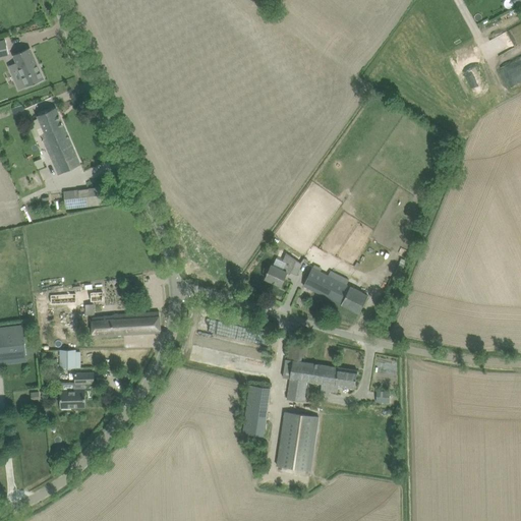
[(29,45),(26,38),(15,41),(17,46),(17,48),(26,45),(29,45)]
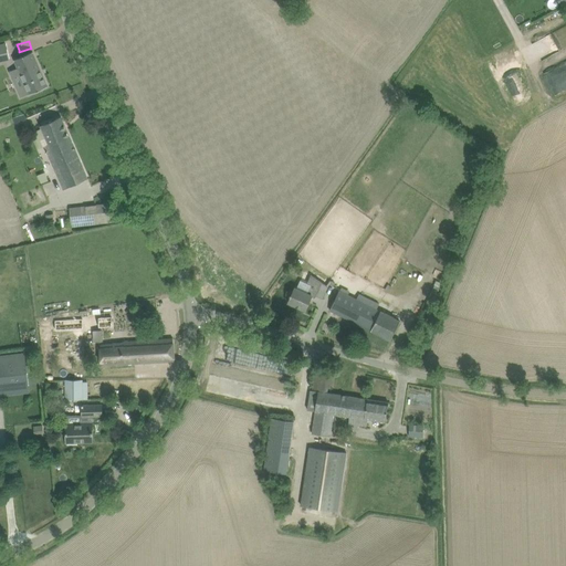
[(32,52),(14,60),(20,73),(18,74),(23,86),(25,85),(29,94),(48,86),(32,52)]
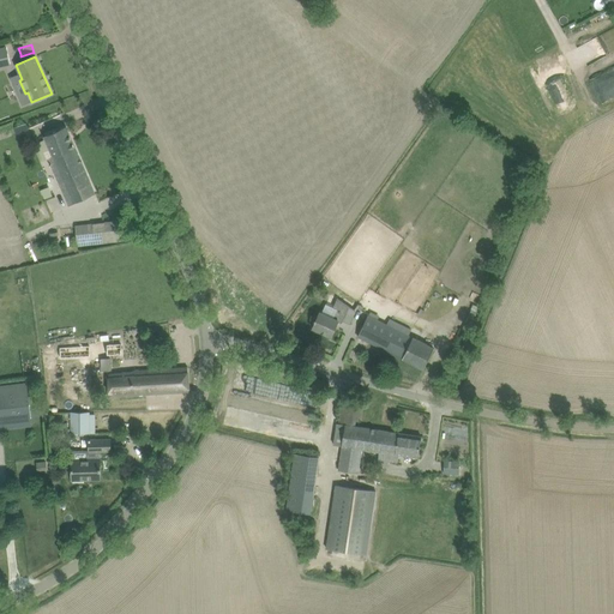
[(26,124),(14,127),(16,133),(28,130),(26,124)]
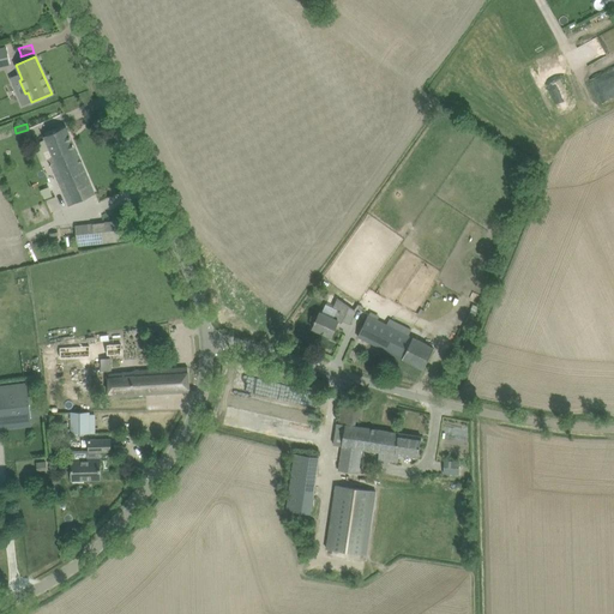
[(66,126),(55,131),(43,136),(52,156),(47,158),(67,205),(95,193),(66,126)]
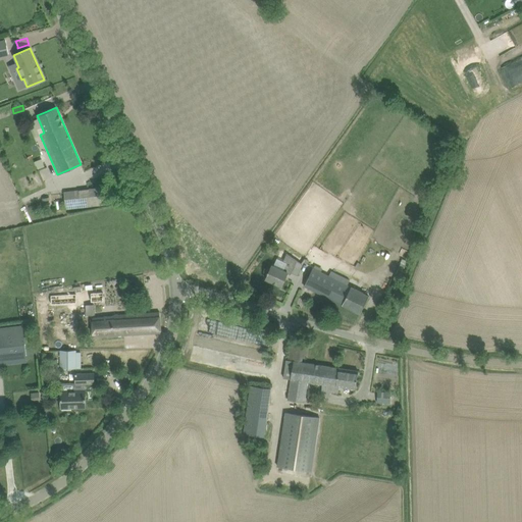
[(107,188),(98,189),(64,193),(66,209),(109,204),(107,188)]
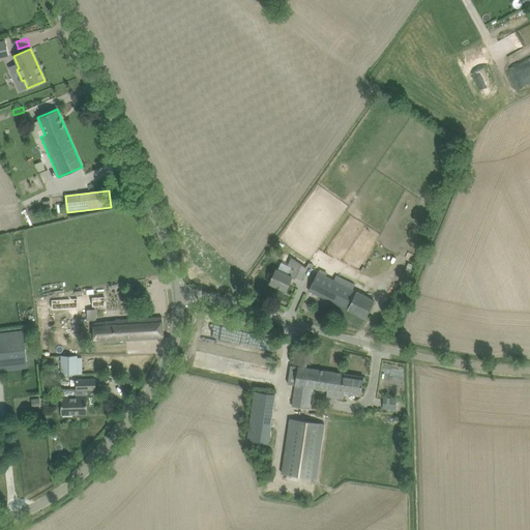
[(301,265),(291,258),(288,265),(292,266),(288,274),(276,269),(270,284),(286,290),(292,277),(295,278),(301,265)]
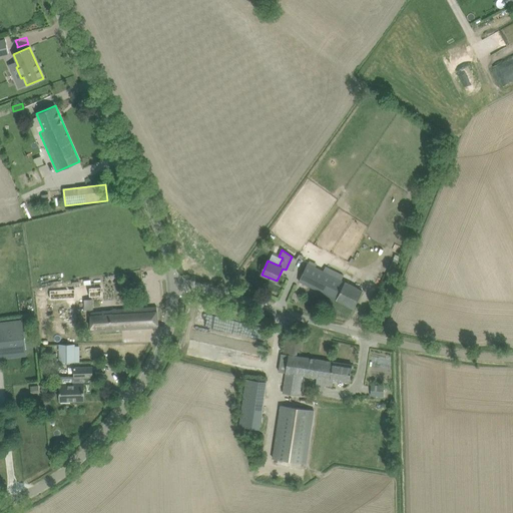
[(298,282),(304,285),(353,309),(362,291),(341,281),(344,276),(326,267),(323,272),(307,264),(298,282)]
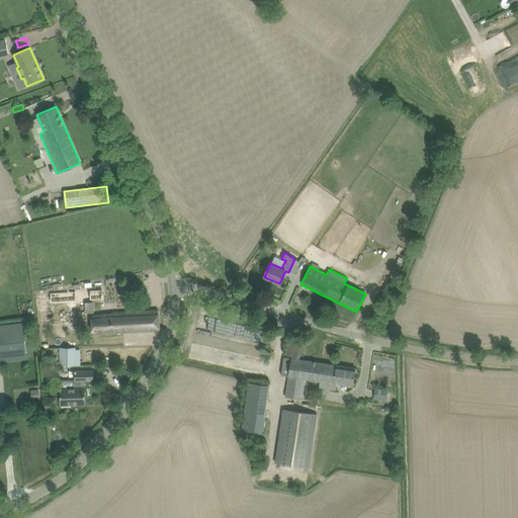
[(77,303),(77,293),(52,294),(53,304),(77,303)]
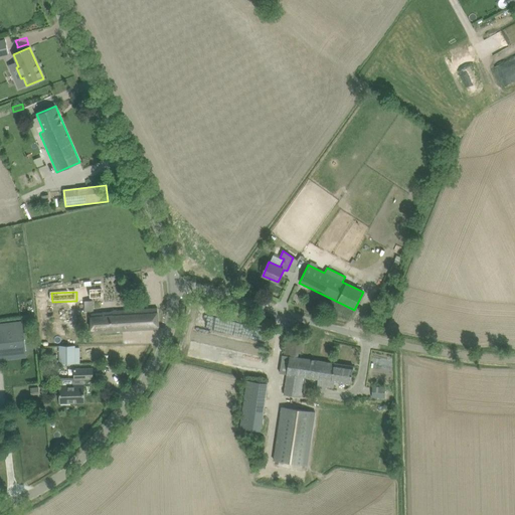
[(157,308),(124,310),(113,310),(113,313),(92,314),(93,332),(159,328),(157,308)]
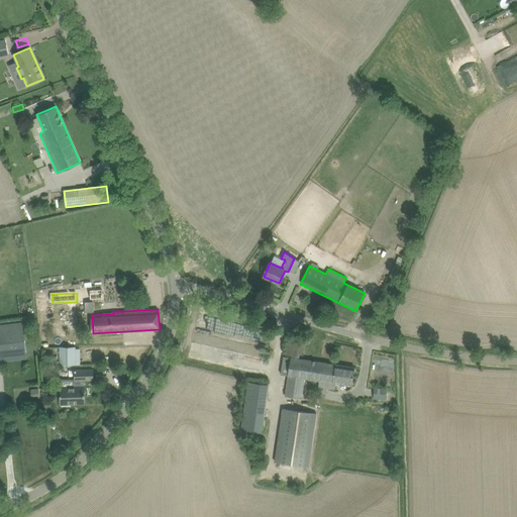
[(26,358),(22,323),(0,325),(0,354),(1,362),(26,358)]
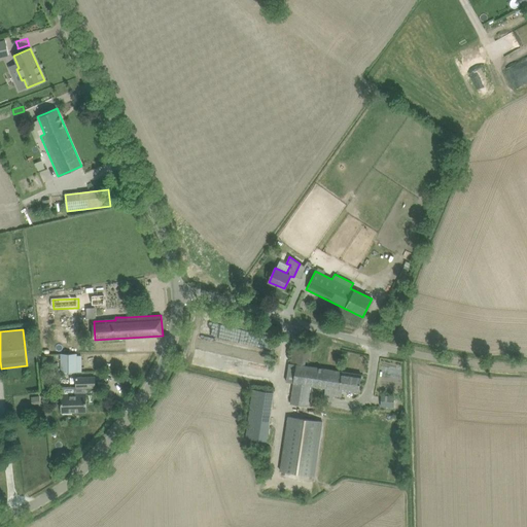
[(60,353),(60,369),(61,372),(81,372),(81,364),(81,355),(77,355),(77,353),(60,353)]
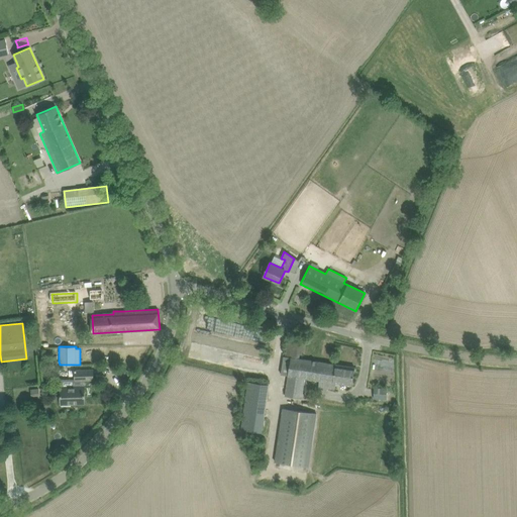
[(216,363),(218,353),(194,349),(192,358),(216,363)]
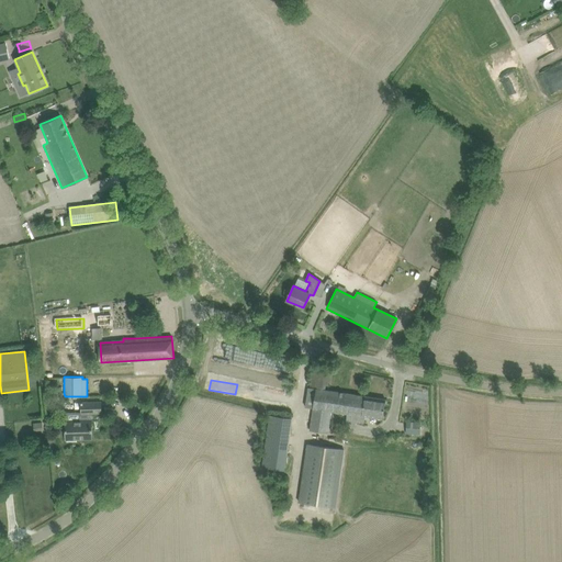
[(292,407),(295,393),(243,382),(239,396),(292,407)]
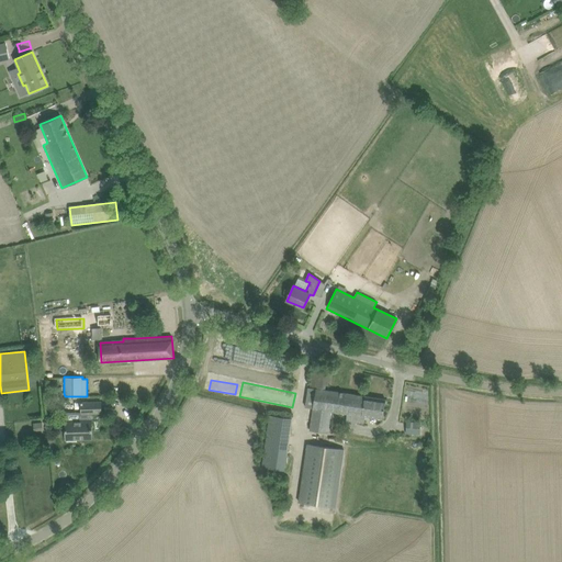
[(383,418),(384,411),(385,400),(308,388),(305,406),(313,407),(310,430),(328,434),(332,411),(348,413),(347,420),(363,423),(364,416),(383,418)]
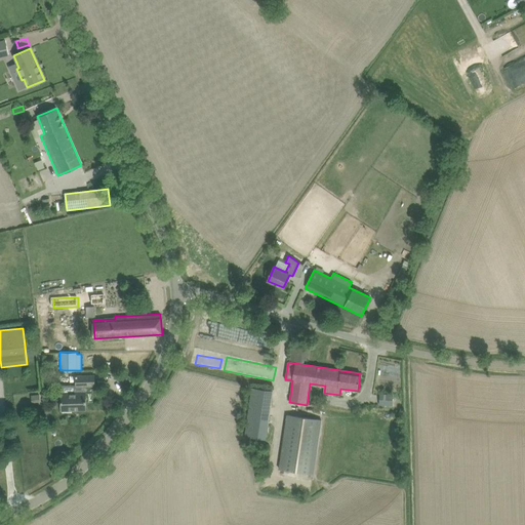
[(77,393),(71,393),(61,393),(61,410),(86,410),(85,387),(94,386),(94,375),(77,376),(77,393)]
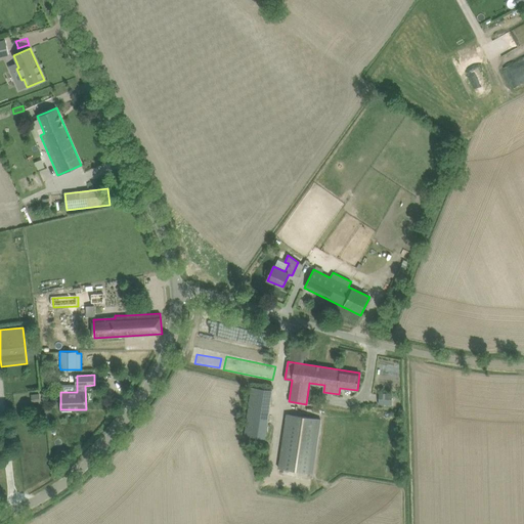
[(245,436),(265,439),(272,390),(252,387),(245,436)]
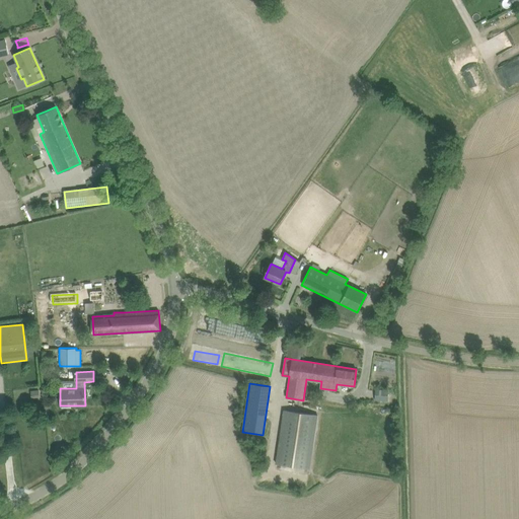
[(375,390),(374,400),(387,401),(388,391),(375,390)]
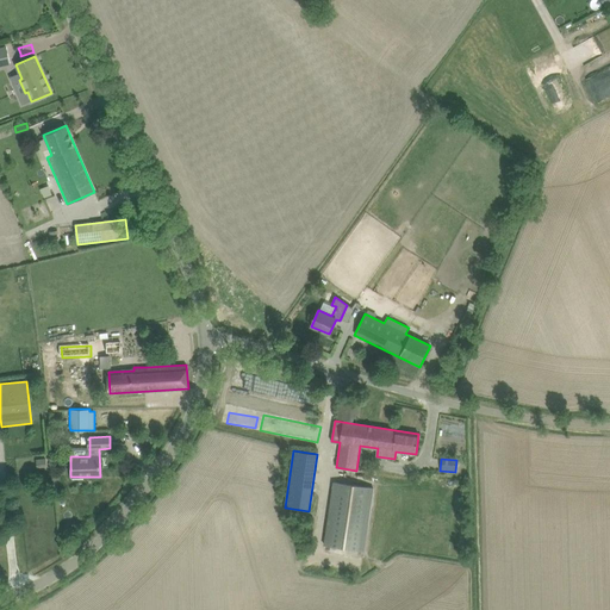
[(324,545),(365,552),(374,487),(334,481),(324,545)]
